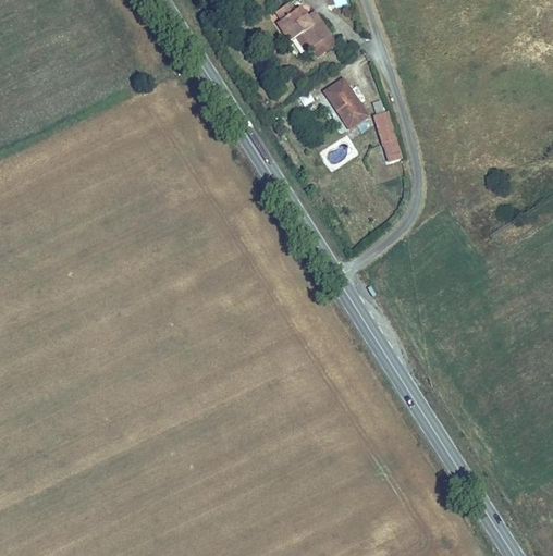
[(300,31),(310,47),(331,34),(318,13),(309,19),(300,5),(294,9),(289,1),(277,9),(282,16),(277,20),(287,38),(300,31)]
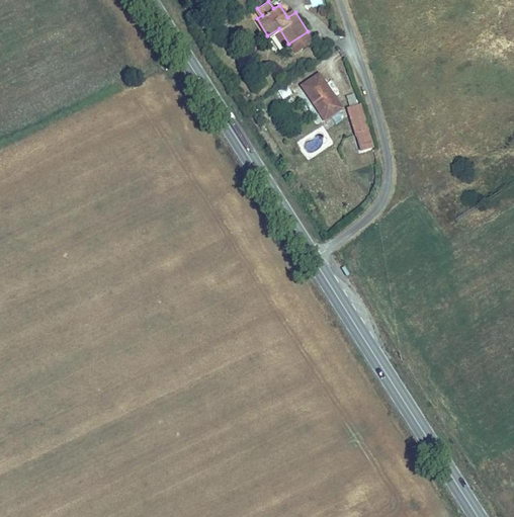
[(308,31),(288,44),(294,53),(314,40),(308,31)]
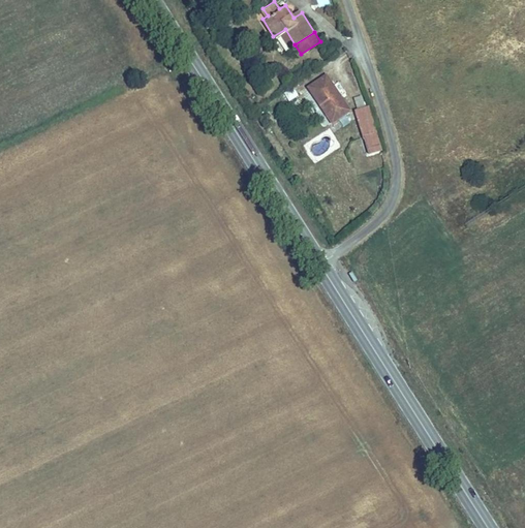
[(266,75),(257,82),(263,91),(272,85),(266,75)]
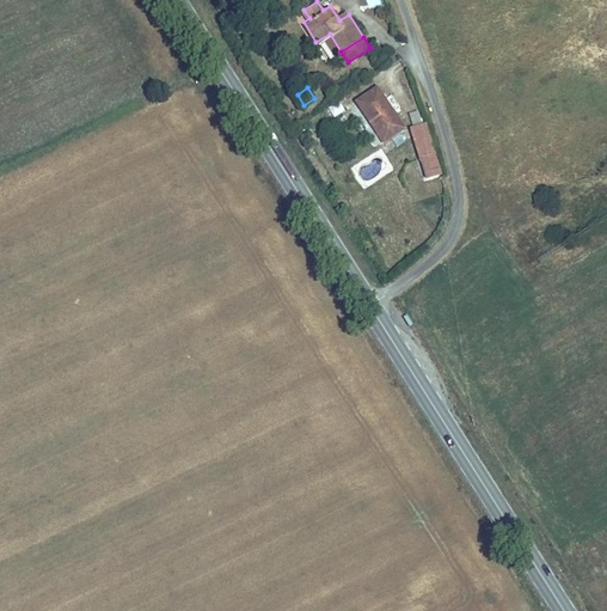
[(380,92),(361,103),(367,112),(363,115),(382,144),(405,130),(380,92)]
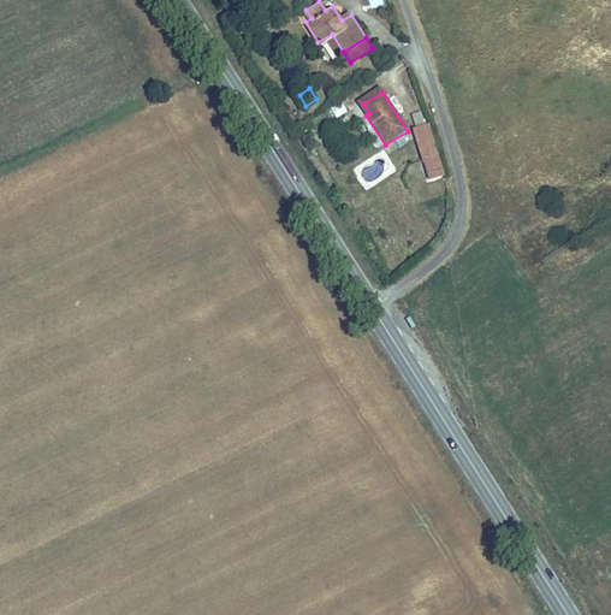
[(334,106),(338,117),(351,111),(348,101),(334,106)]
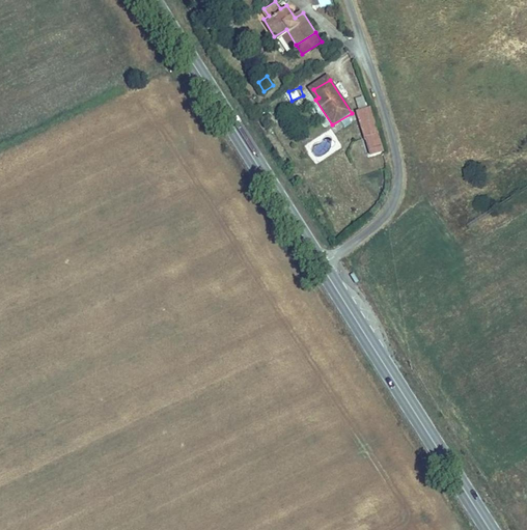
[(372,158),(383,155),(378,140),(380,138),(371,112),(357,116),(364,140),(367,140),(372,158)]
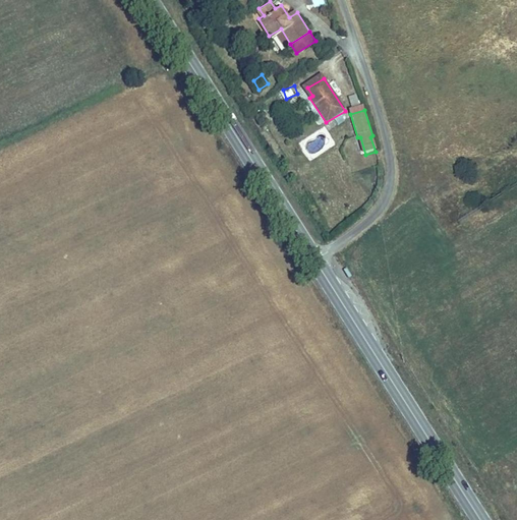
All buildings are outlined.
